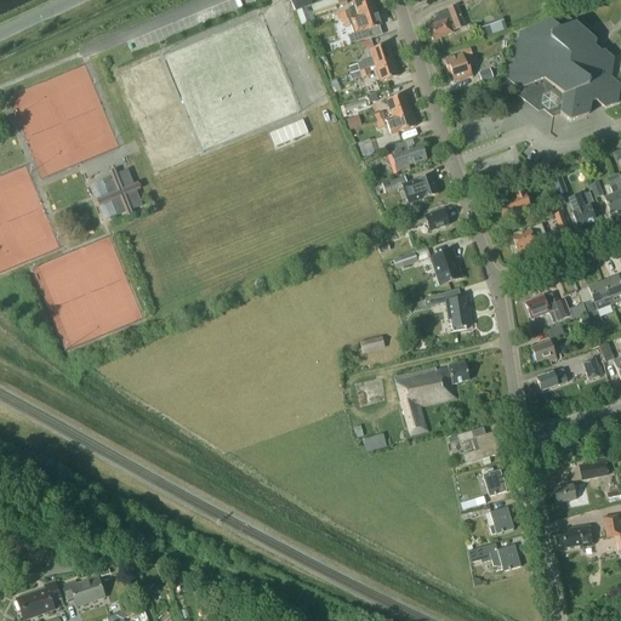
[(290,0),(295,11),(312,5),(308,0),(290,0)]
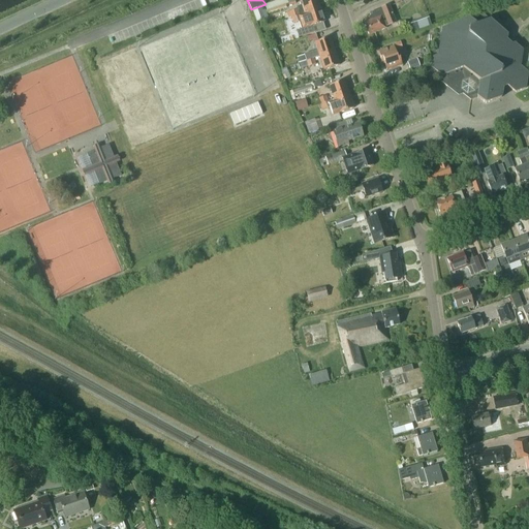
[(279,0),(265,5),(268,12),(280,8),(281,9),(286,7),(283,0),(279,0)]
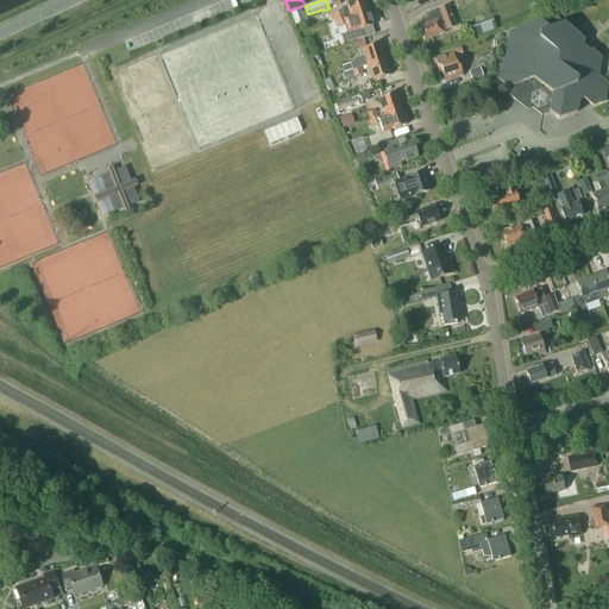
[(345,0),(349,8),(341,11),(344,18),(351,16),(369,10),(365,0),(345,0)]
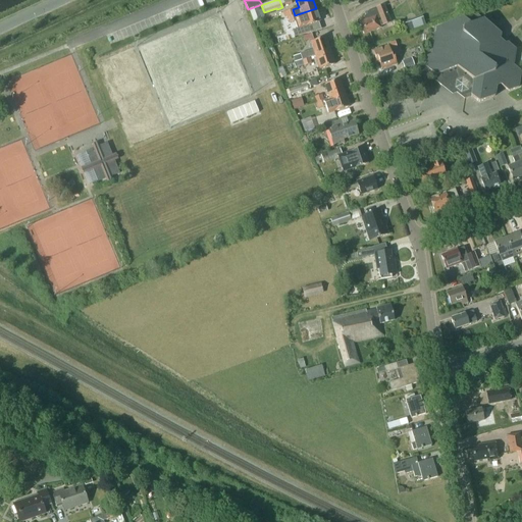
[(380,25),(389,22),(383,5),(376,8),(375,9),(364,13),(367,20),(359,23),(363,35),(381,28),(380,25)]
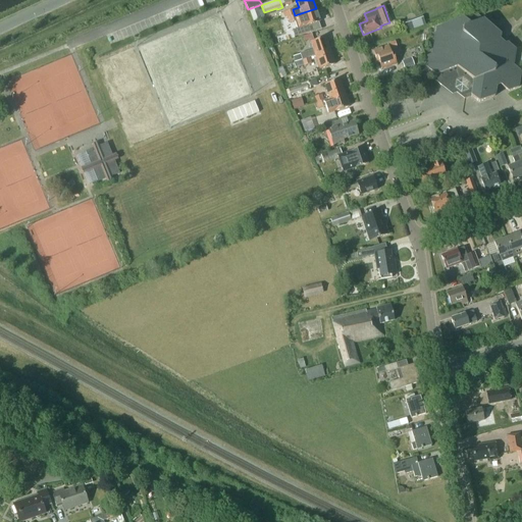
[(255,7),(249,9),(254,21),(259,19),(257,13),(255,14),(254,12),(256,11),(255,7)]
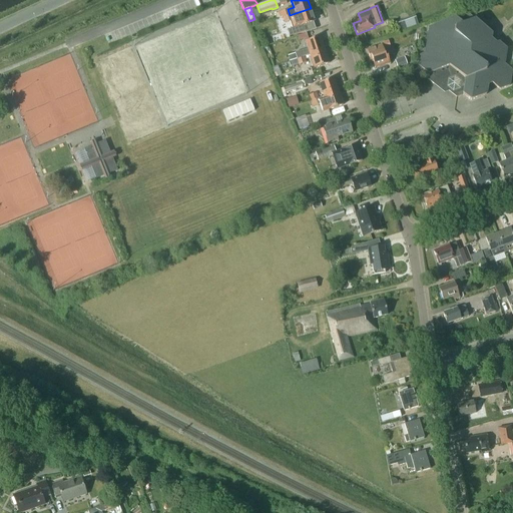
[(296,13),(290,15),(292,21),(290,21),(292,28),(300,26),(301,27),(302,26),(303,26),(316,22),(311,8),(296,13)]
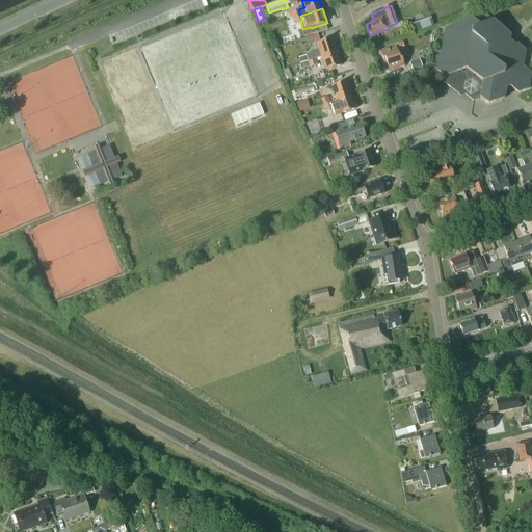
[(298,9),(291,11),(293,18),(300,16),(298,9)]
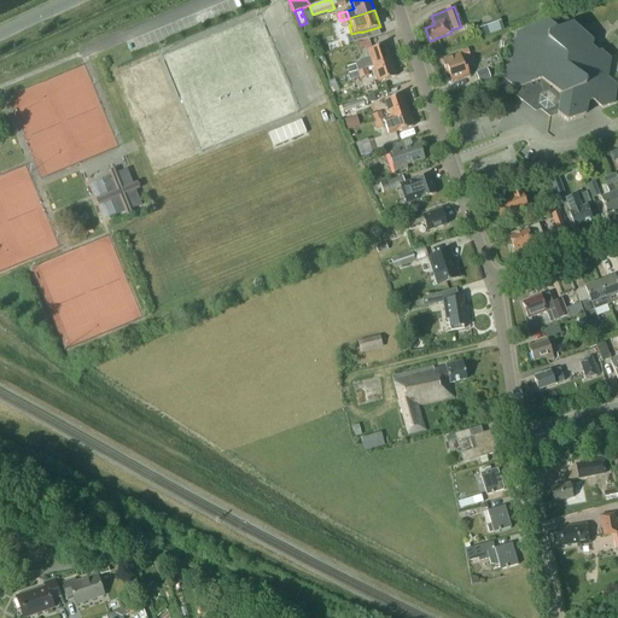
[(349,18),(340,21),(343,28),(349,25),(351,25),(349,18)]
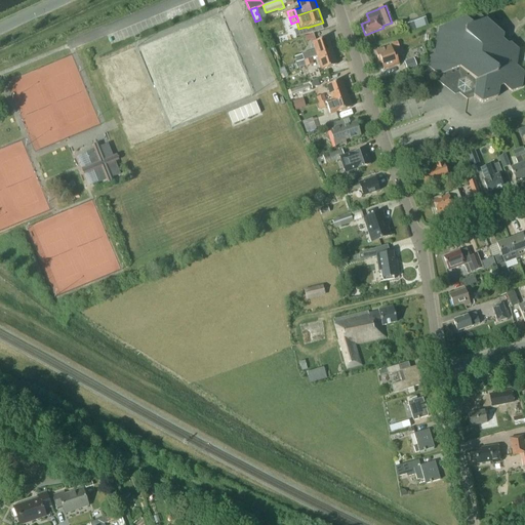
[(520,90),(524,71),(516,65),(518,48),(511,42),(511,40),(486,19),(474,25),(465,16),(439,28),(435,53),(430,55),(428,67),(438,74),(437,80),(443,85),(447,84),(467,99),(474,96),(480,105),(496,99),(497,89),(502,88),(511,93),(520,90)]
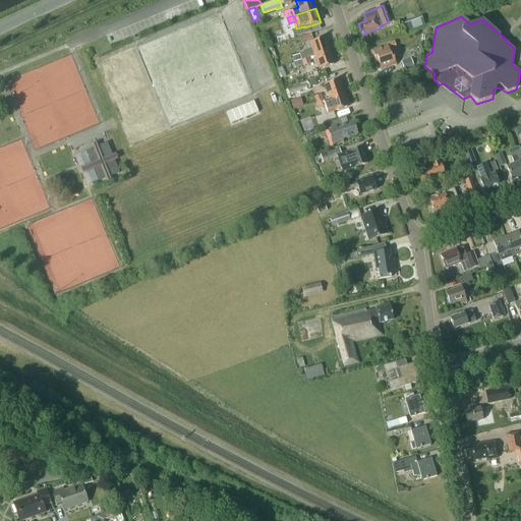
[(422,18),(413,21),(416,27),(424,25),(422,18)]
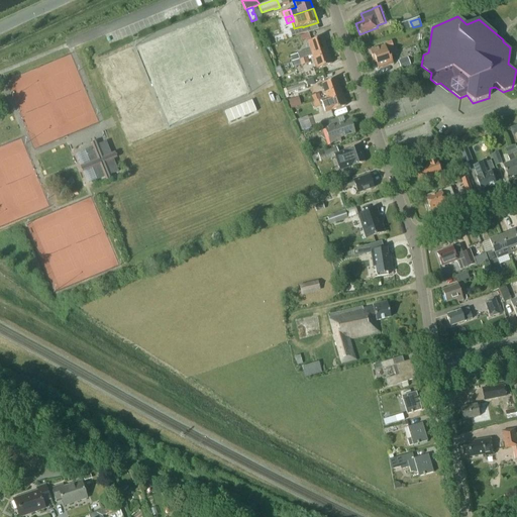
[(294,28),(289,30),(291,37),(306,32),(305,26),(304,26),(303,27),(302,26),(294,28)]
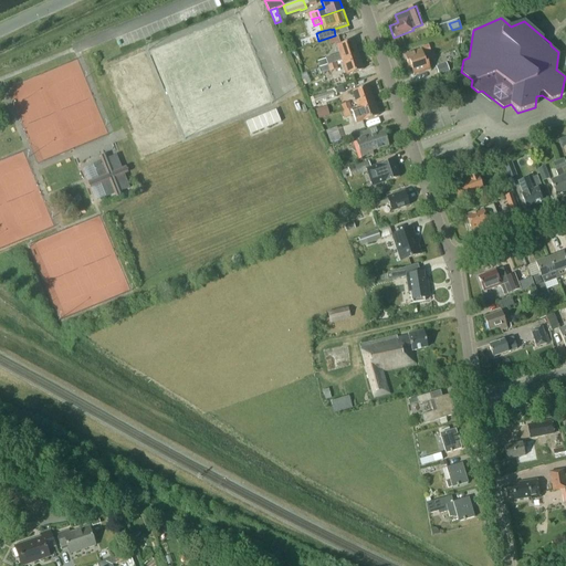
[(342,61),(358,55),(353,41),(337,46),(342,61)]
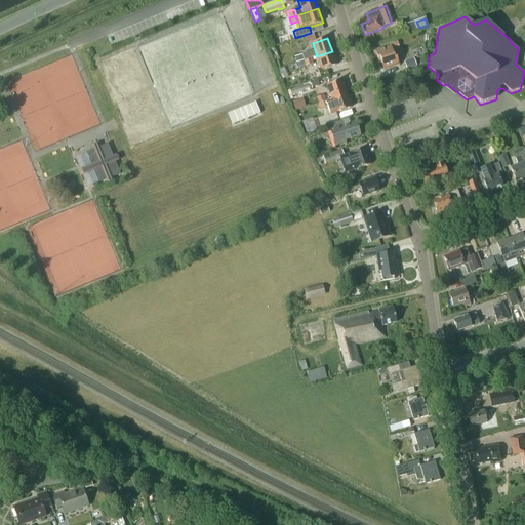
[(379,64),(381,64),(384,70),(399,65),(396,57),(394,58),(392,51),(399,48),(397,42),(389,44),(390,46),(375,51),(379,64)]
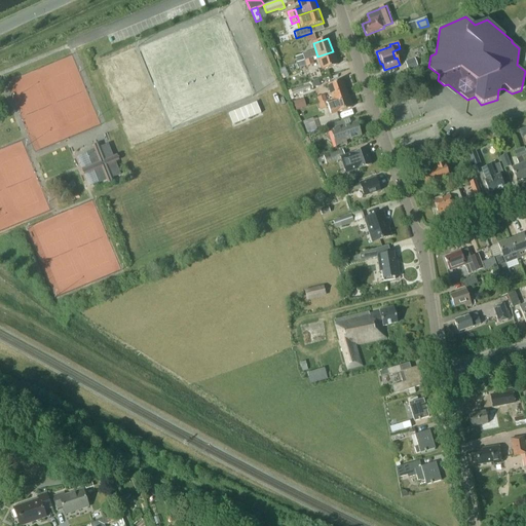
[(337,65),(333,51),(317,57),(323,70),(337,65)]
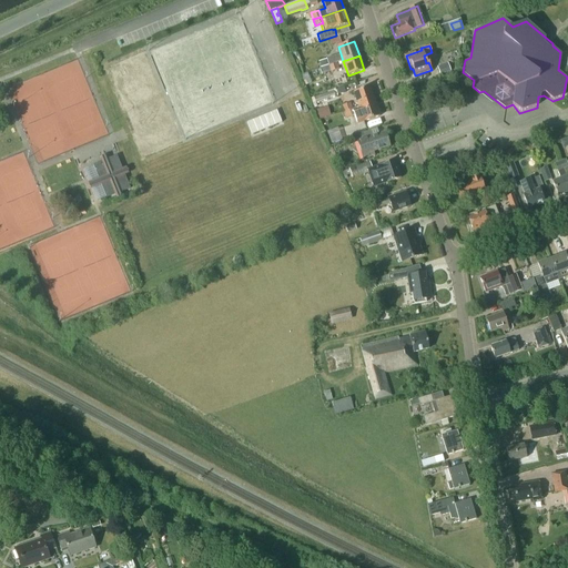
[(334,57),(326,59),(328,66),(336,62),(334,57)]
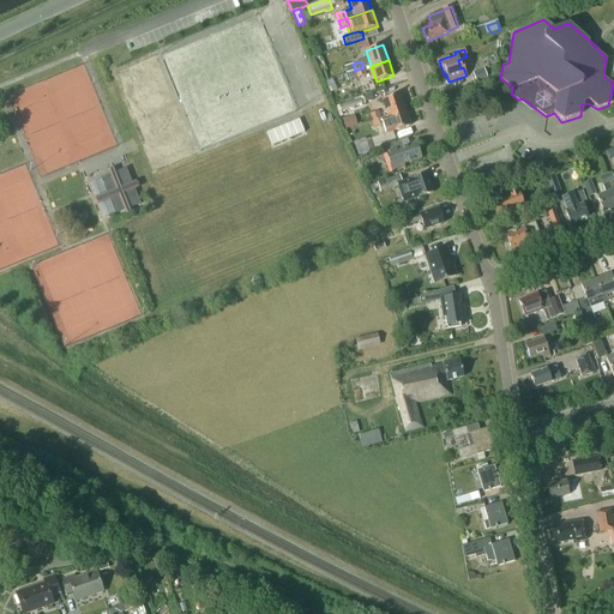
[(363,67),(355,71),(357,78),(366,74),(363,67)]
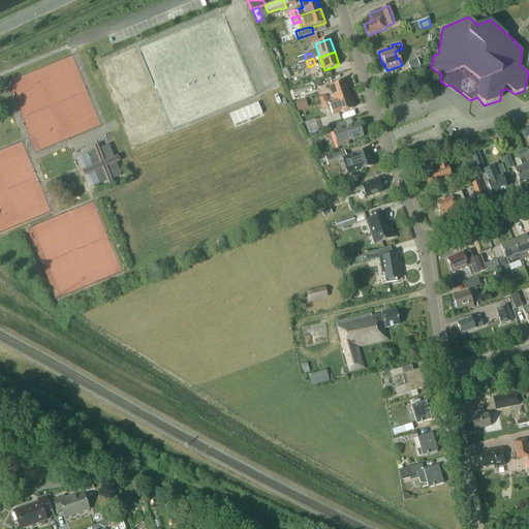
[(416,59),(407,62),(410,70),(419,66),(416,59)]
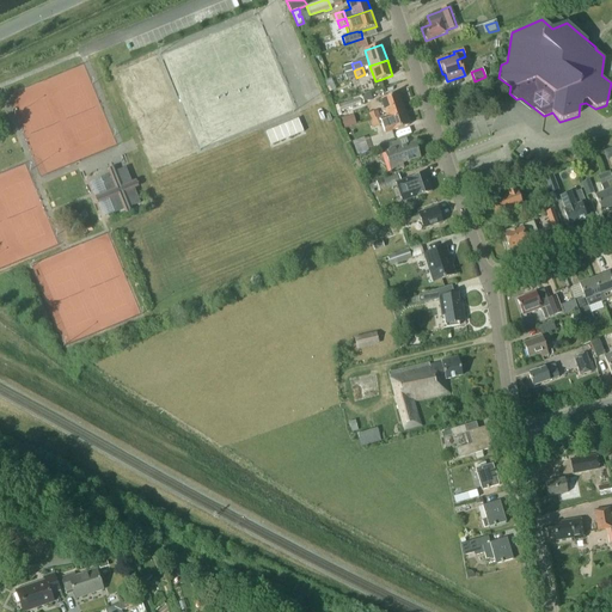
[(386,116),(404,110),(398,93),(380,99),(386,116)]
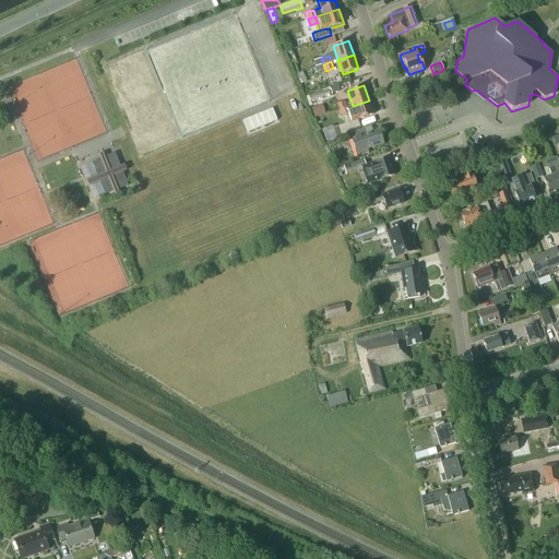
[(344,100),(336,104),(339,110),(346,107),(344,100)]
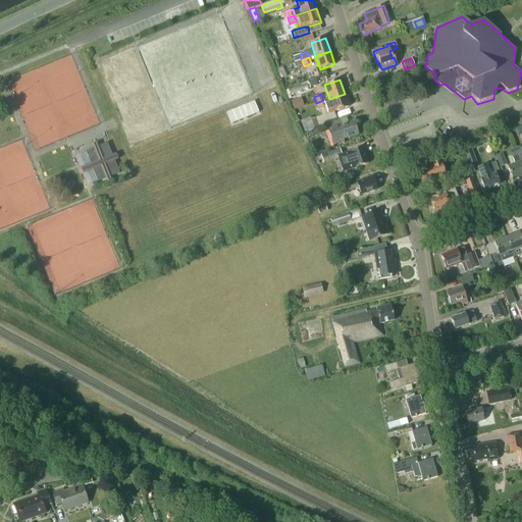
[(329,99),(323,101),(325,106),(328,114),(349,107),(345,94),(329,99)]
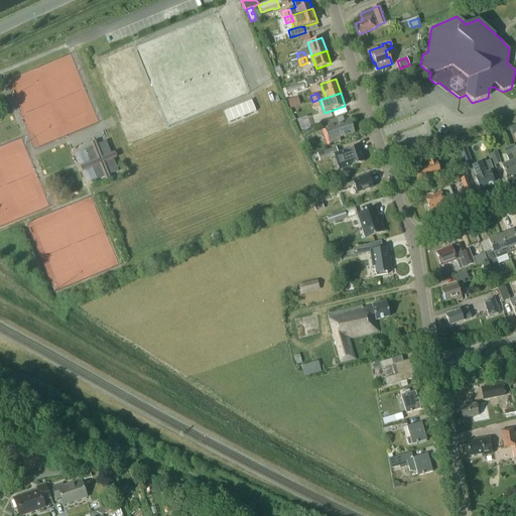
[(319,99),(312,102),(314,107),(321,105),(319,99)]
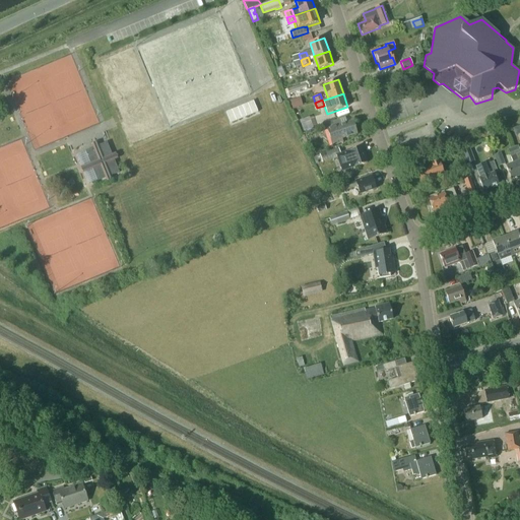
[(253,101),(248,104),(252,115),(258,112),(253,101)]
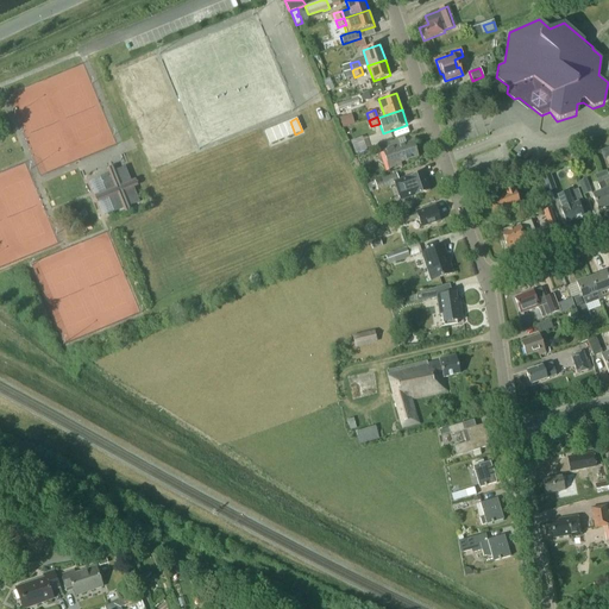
[(290,121),(283,124),(286,130),(289,137),(295,135),(290,121)]
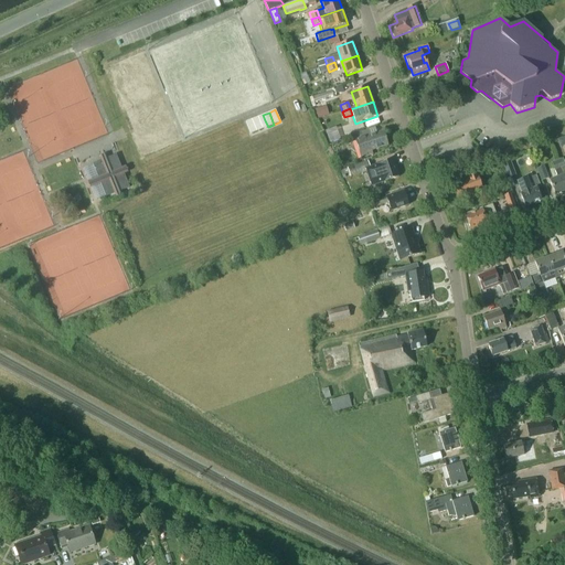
[(258,117),(252,119),(257,131),(263,129),(260,123),(258,117)]
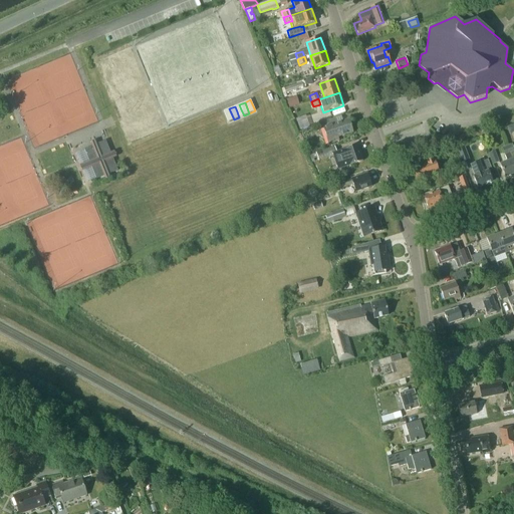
[(229,108),(224,110),(228,121),(234,119),(229,108)]
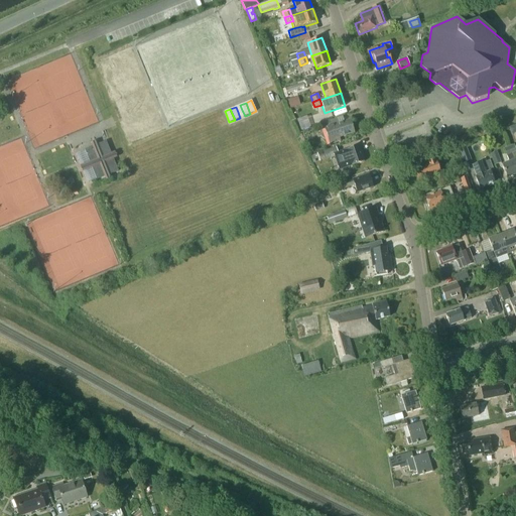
[(303,129),(314,127),(312,116),(301,118),(303,129)]
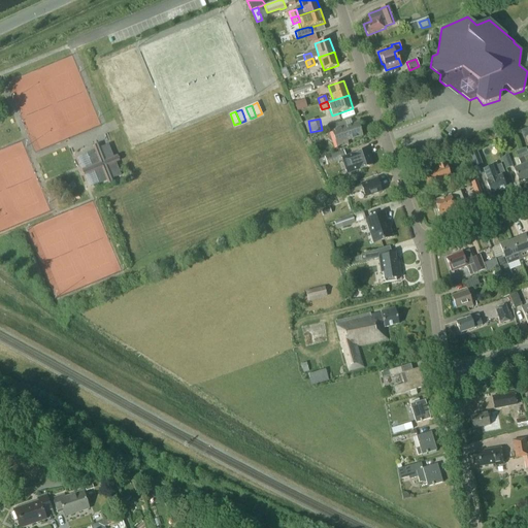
[(347,141),(363,136),(358,123),(345,127),(343,122),(330,127),(337,149),(348,145),(347,141)]
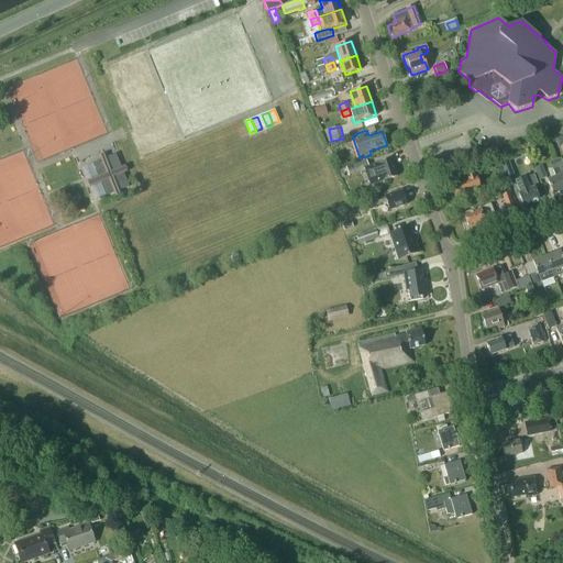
[(106,196),(130,186),(116,153),(92,164),(106,196)]
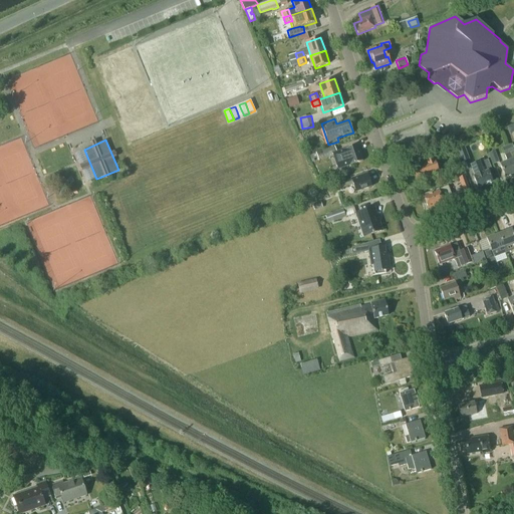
[(350,166),(362,162),(357,146),(340,152),(343,161),(348,160),(350,166)]
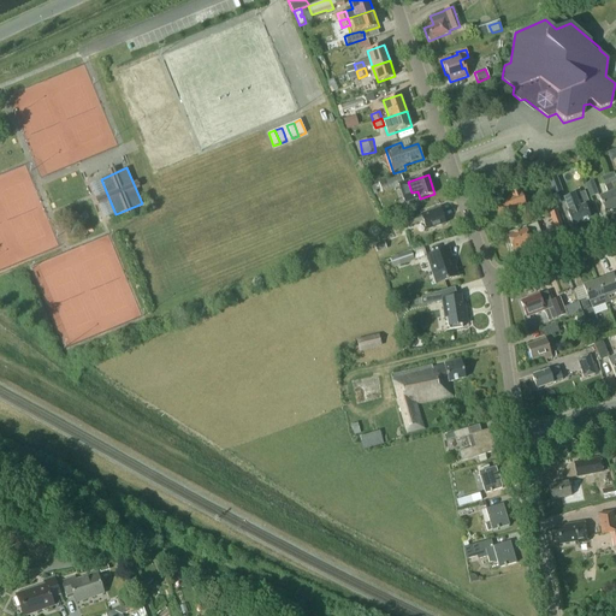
[(378,184),(381,193),(404,184),(401,176),(378,184)]
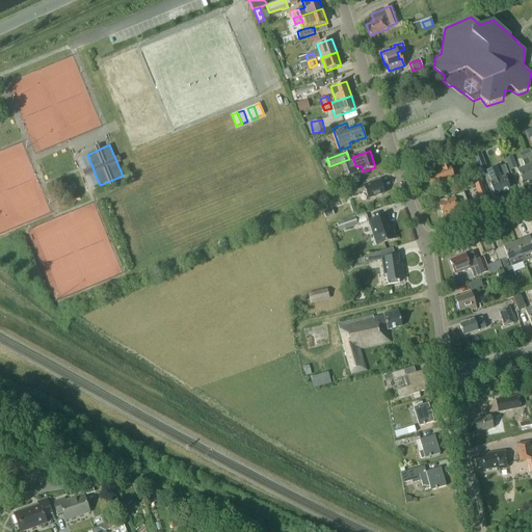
[(485,165),(480,152),(473,155),(478,168),(485,165)]
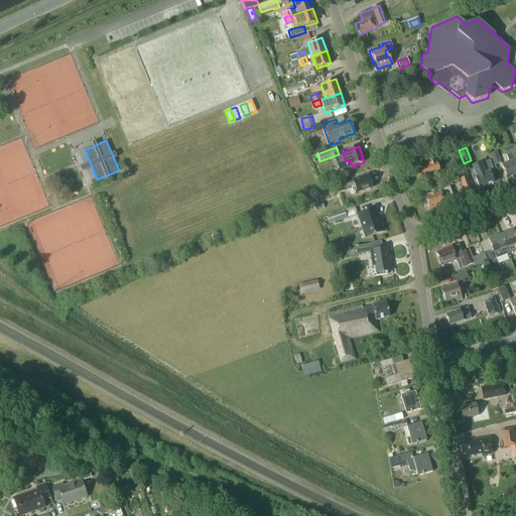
[(507,178),(515,174),(515,165),(509,147),(504,149),(509,162),(502,165),(507,178)]
